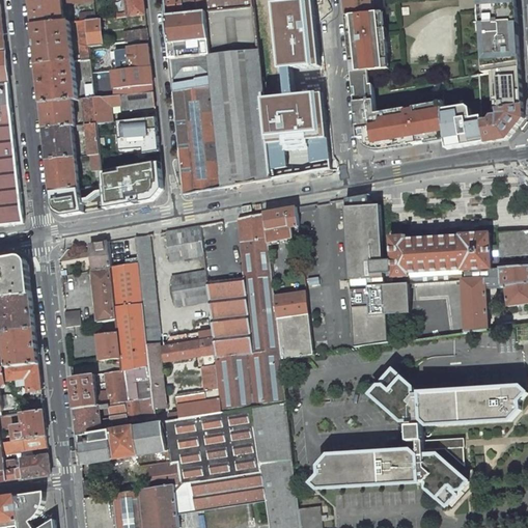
[(28,0),(31,23),(62,20),(60,4),(63,4),(63,2),(77,0),(28,0)]
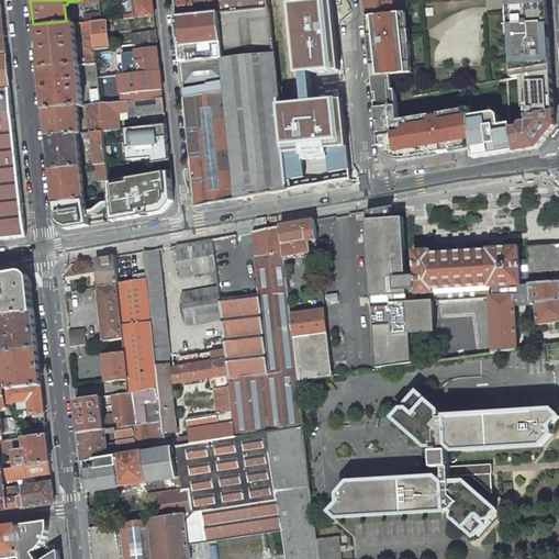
[(130,14),(152,12),(149,0),(131,0),(133,11),(130,11),(130,14)]
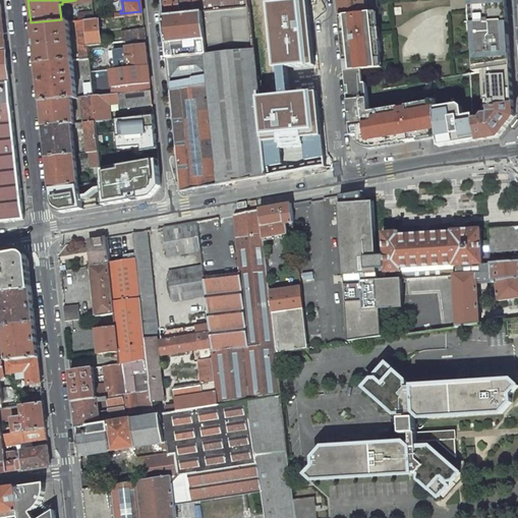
[(159,0),(161,13),(200,9),(246,5),(245,0),(159,0)]
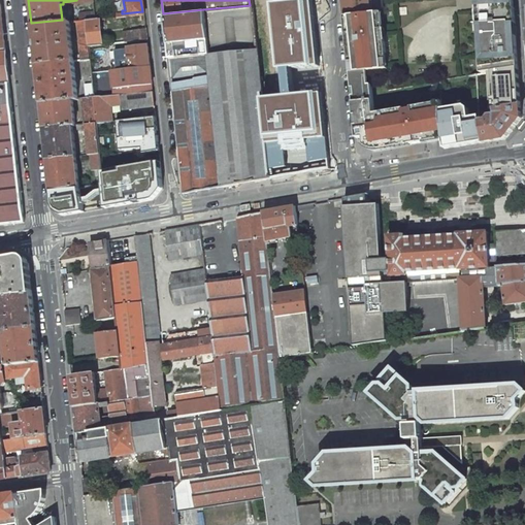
[(289,0),(267,2),(273,67),(317,63),(309,0),(289,0)]
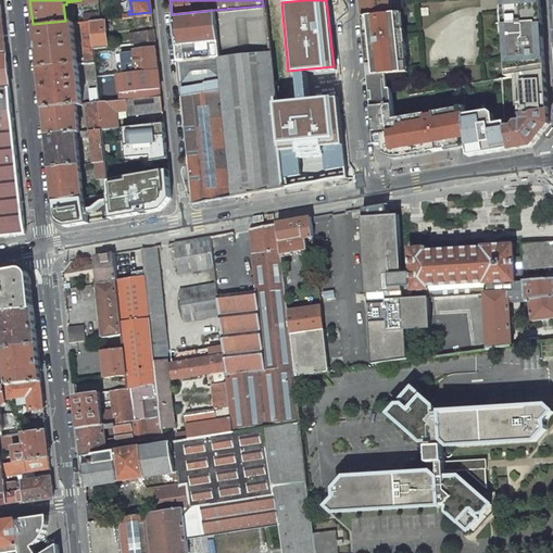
[(388,10),(387,0),(359,0),(361,13),(388,10)]
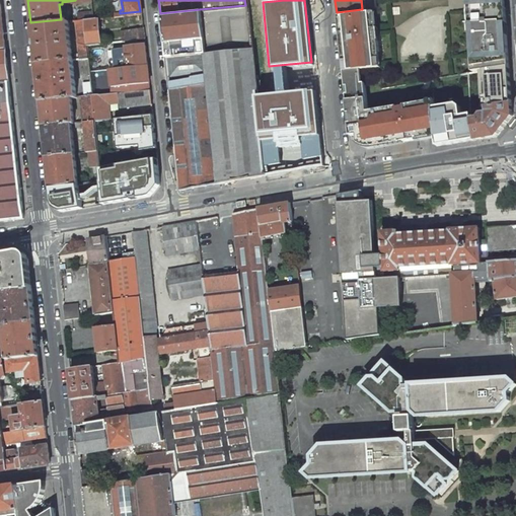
[(487,68),(507,65),(502,0),(471,0),(472,21),(469,21),(470,30),(468,30),(471,69),(487,67),(487,68)]
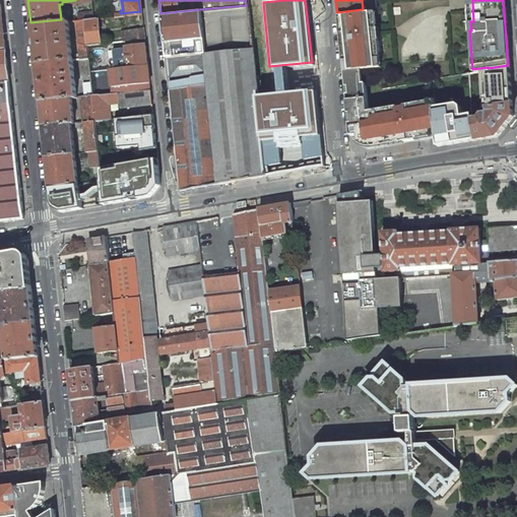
[(246,5),(200,9),(206,71),(217,174),(224,173),(225,181),(264,172),(256,97),(246,5)]
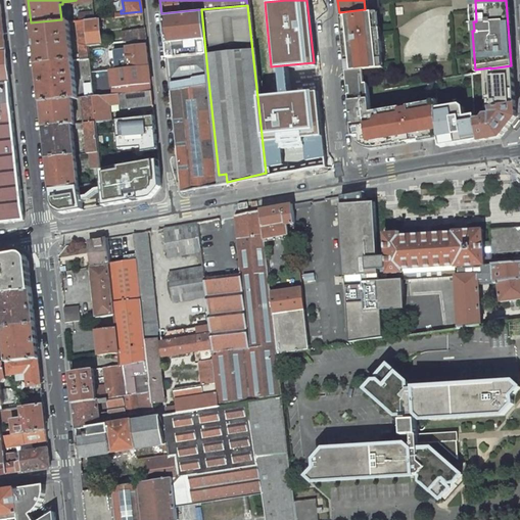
[(381,64),(376,8),(365,9),(339,12),(344,68),(362,66),(381,64)]
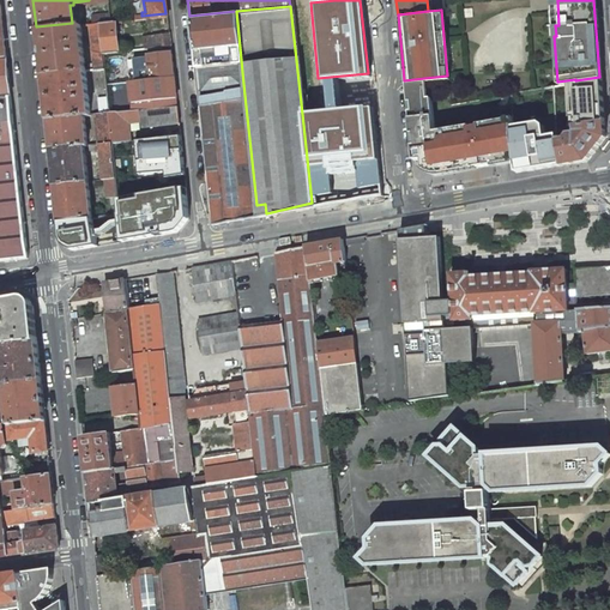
[(236,11),(189,16),(197,89),(223,86),(223,89),(243,84),(236,11)]
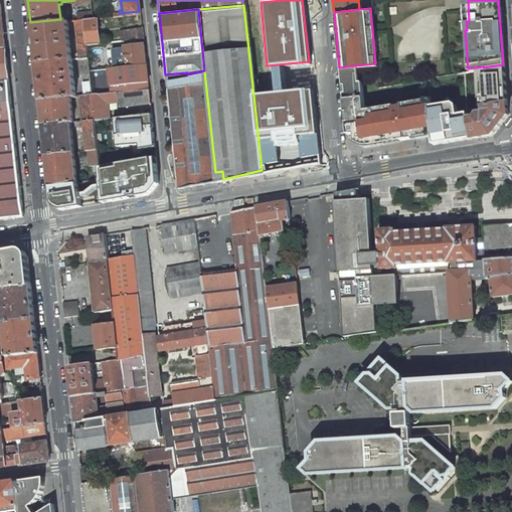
[(119,13),(120,22),(139,18),(139,11),(119,13)]
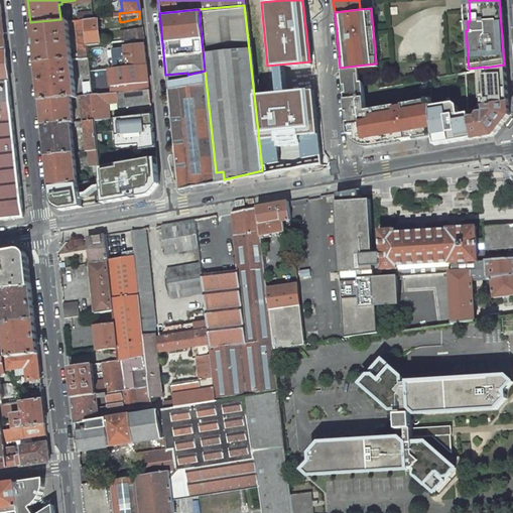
[(94,16),(82,17),(84,42),(97,41),(94,16)]
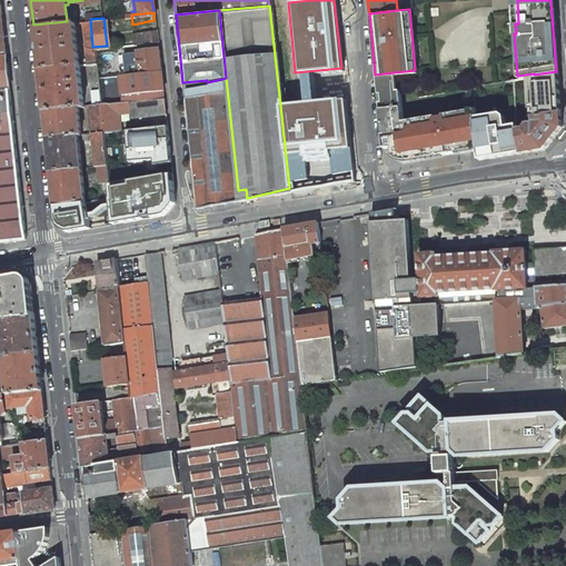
[(90,19),(80,20),(85,61),(95,61),(92,47),(90,19)]
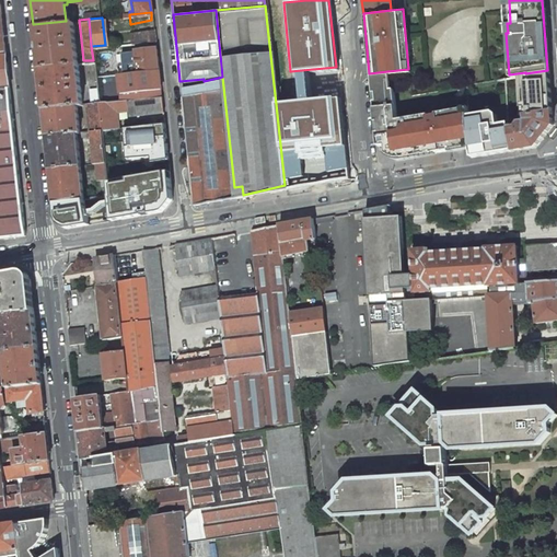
[(66,21),(33,24),(37,66),(76,61),(73,39),(76,38),(76,35),(73,35),(71,21),(66,21)]
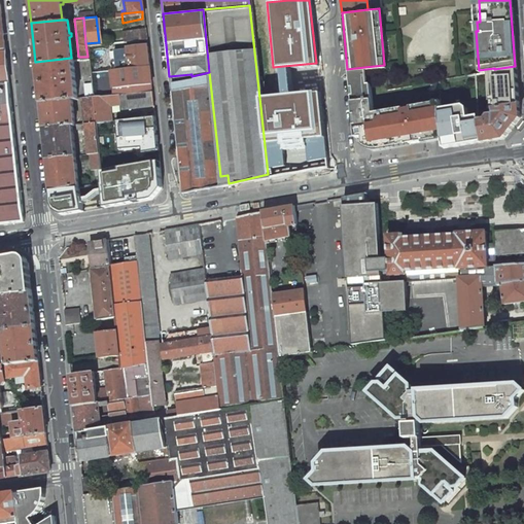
[(0,221),(22,219),(0,25),(0,221)]
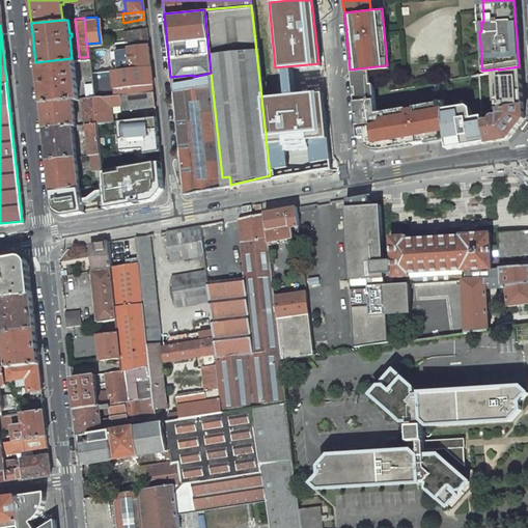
[(144,26),(121,29),(122,39),(145,37),(144,26)]
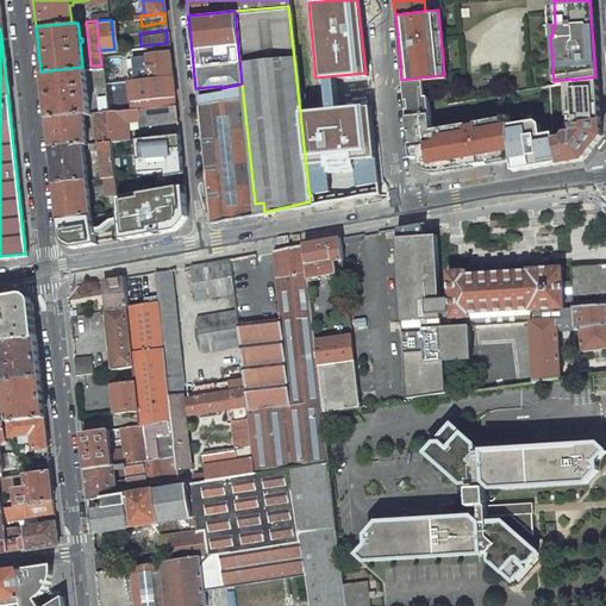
[(168,49),(144,52),(147,75),(170,73),(168,49)]
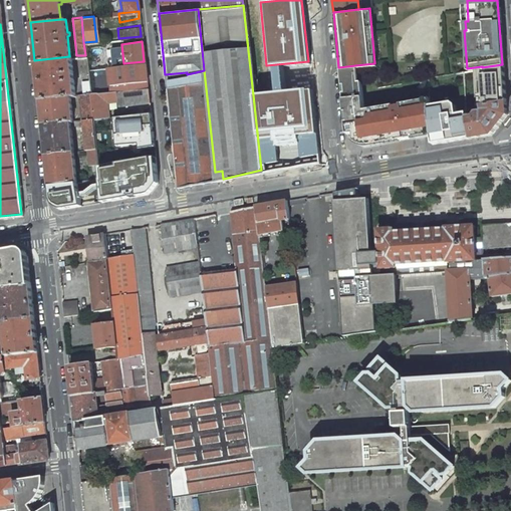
[(69,56),(34,60),(38,97),(68,94),(73,93),(69,56)]
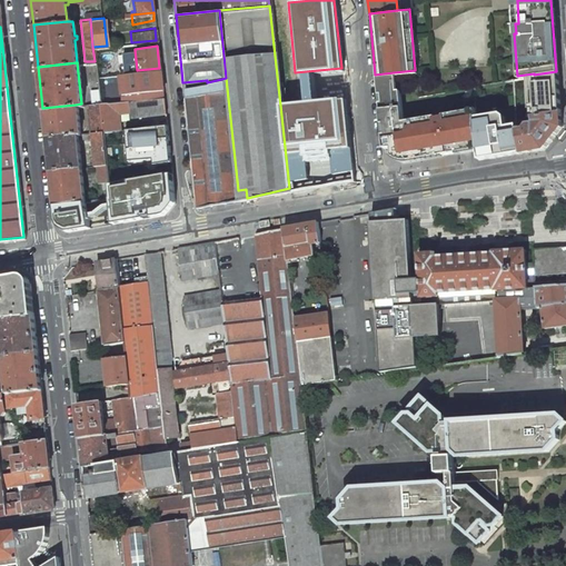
[(118,71),(120,85),(132,83),(160,80),(159,68),(137,70),(118,71)]
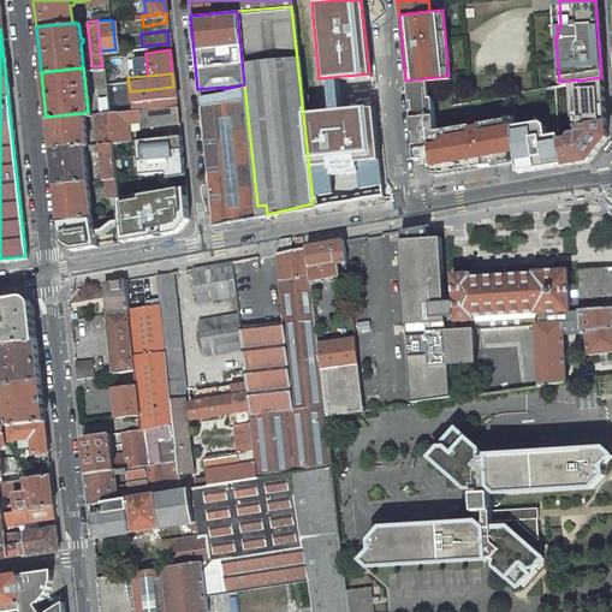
[(576,124),(604,119),(601,77),(577,81),(577,79),(559,82),(553,83),(554,100),(575,96),(576,124)]
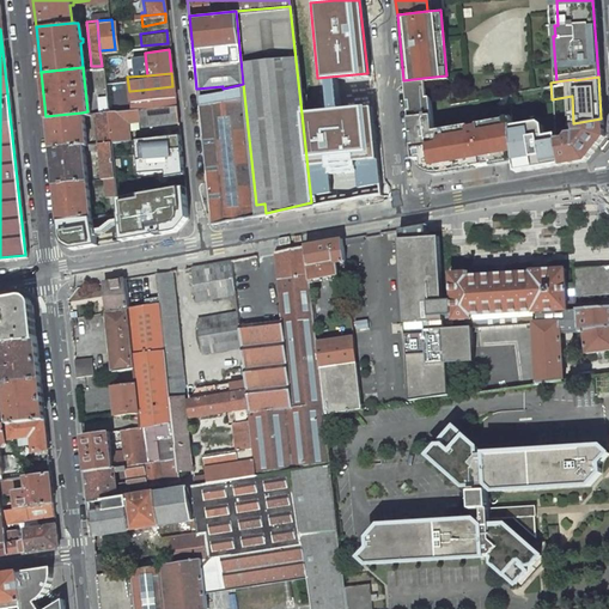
[(424,78),(403,80),(413,158),(431,172),(512,158),(507,115),(474,121),(475,125),(467,125),(467,122),(432,128),(428,95),(426,95),(424,78)]
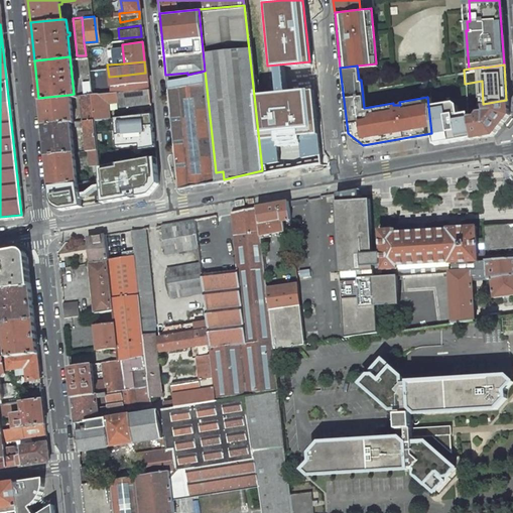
[(464,70),(425,76),(427,97),(431,133),(432,143),(471,136),(467,116),(461,117),(459,109),(466,107),(465,84),(464,70)]
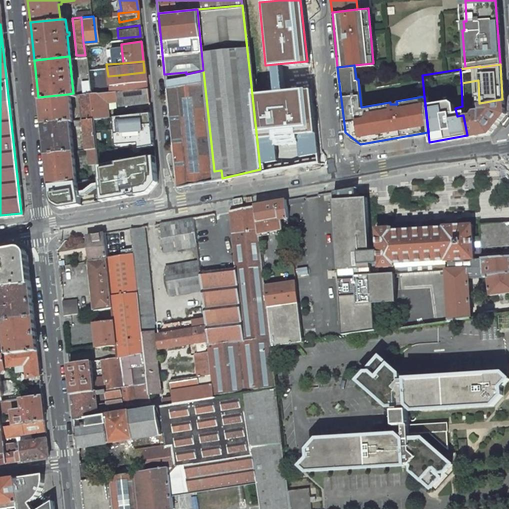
[(164,78),(176,186),(215,179),(214,171),(203,70),(186,74),(164,78)]
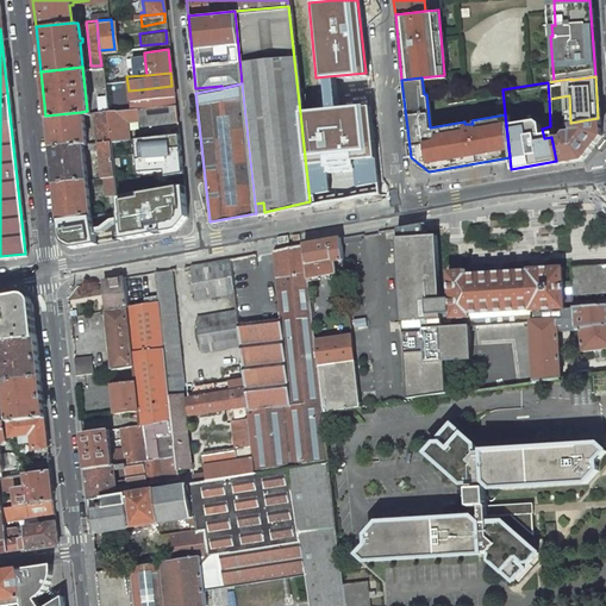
[(174,102),(173,93),(164,93),(160,97),(160,104),(174,102)]
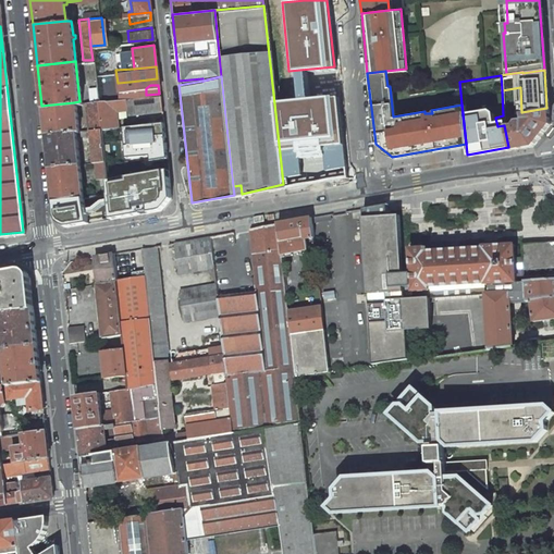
[(112,89),(96,93),(97,100),(113,98),(112,89)]
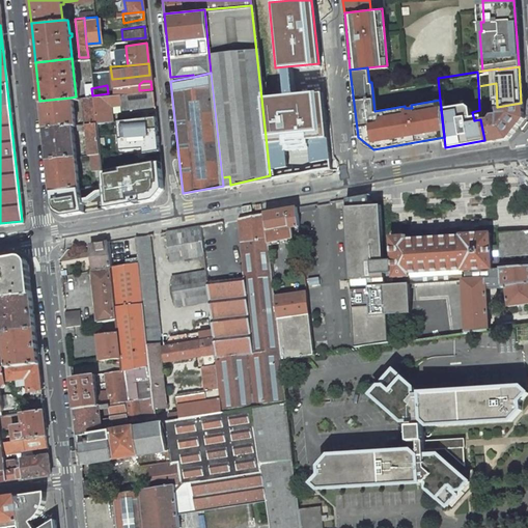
[(92,95),(95,121),(111,119),(109,103),(119,102),(120,108),(153,104),(151,89),(139,90),(108,93),(92,95)]
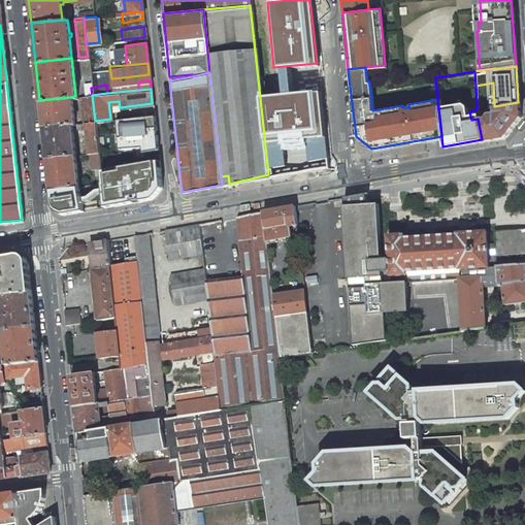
[(260,98),(268,174),(328,167),(319,91),(260,98)]
